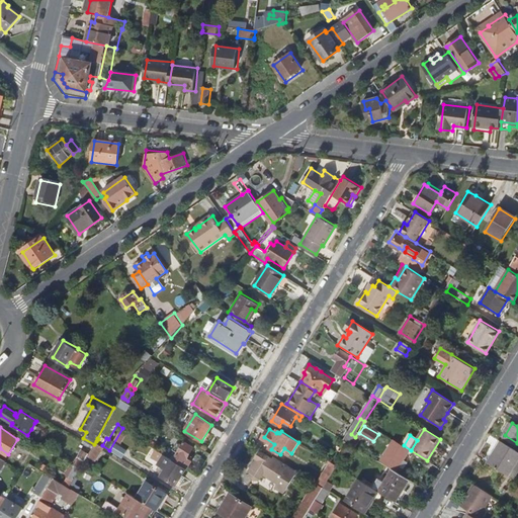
[(180,439),(169,457),(172,459),(183,466),(187,458),(183,456),(190,445),(180,439)]
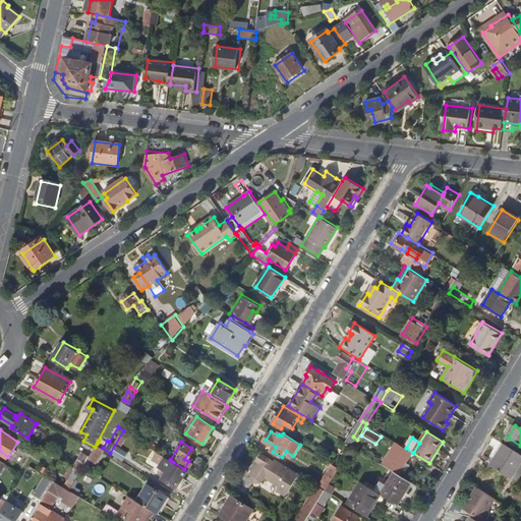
[(340,453),(346,457),(353,446),(347,442),(340,453)]
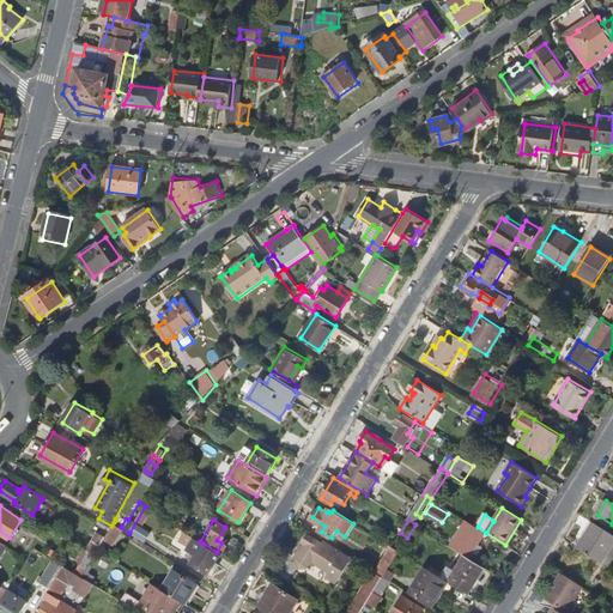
[(602,562),(612,544),(612,532),(594,521),(578,546),(602,562)]
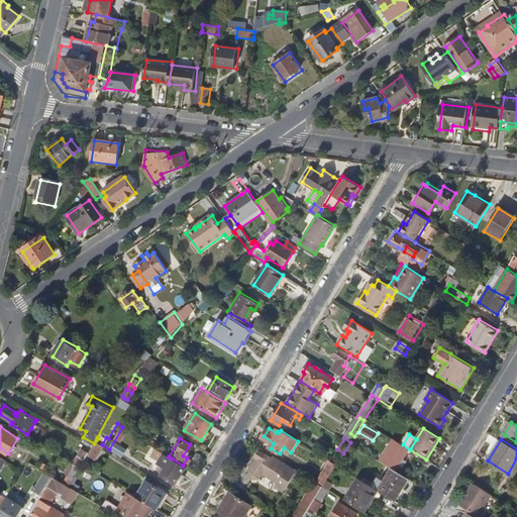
[(394,440),(381,460),(397,470),(400,466),(404,468),(408,460),(405,458),(410,450),(394,440)]
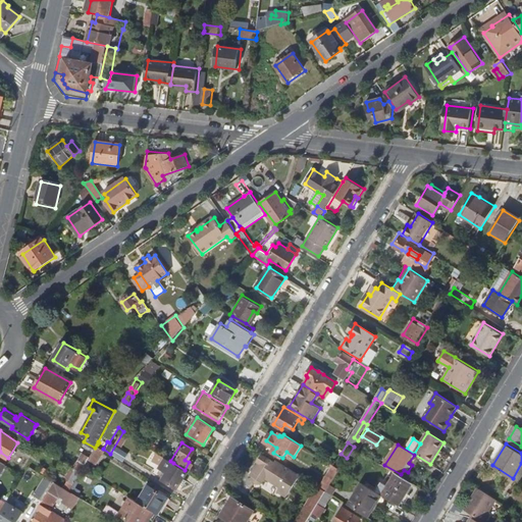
[(90,461),(98,466),(105,455),(97,450),(90,461)]
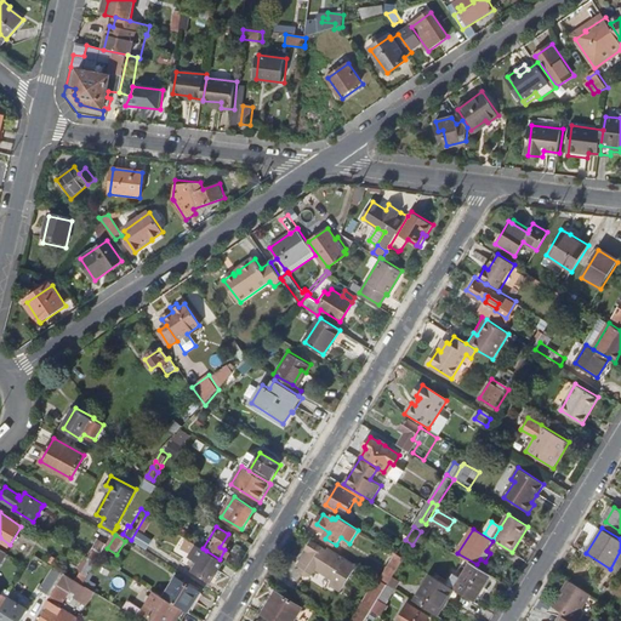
[(89,552),(86,554),(97,560),(100,557),(108,542),(100,539),(91,553),(89,552)]
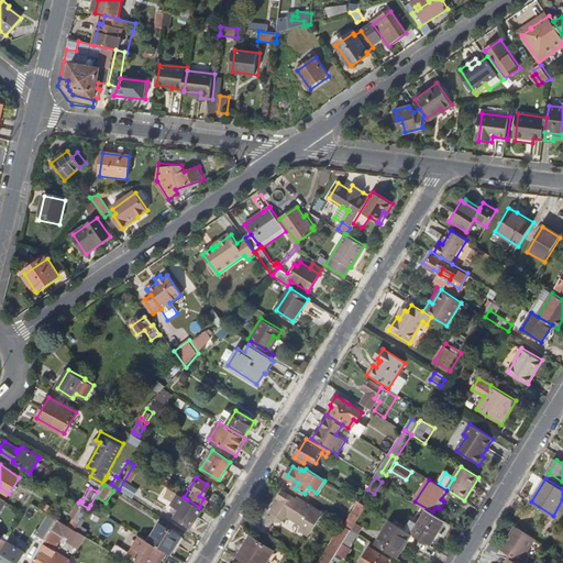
[(77,489),(72,498),(78,503),(80,500),(84,494),(77,489)]
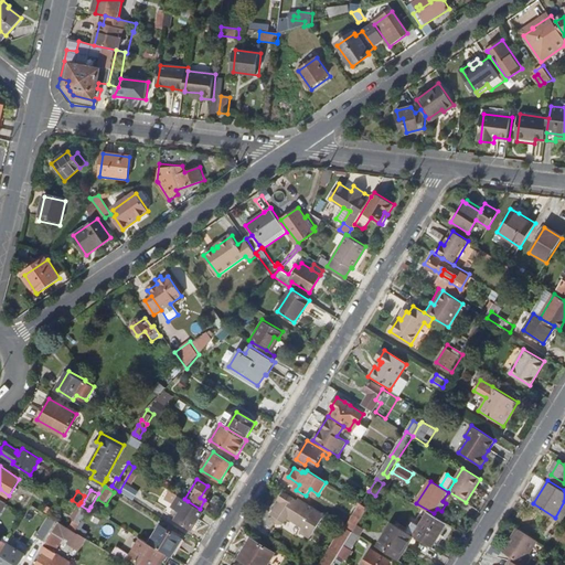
[(300,499),(298,501),(285,491),(278,500),(283,502),(276,512),(273,516),(274,519),(275,521),(276,522),(278,523),(280,523),(283,523),(284,523),(286,520),(288,515),(305,526),(301,531),(310,537),(327,514),(300,499)]
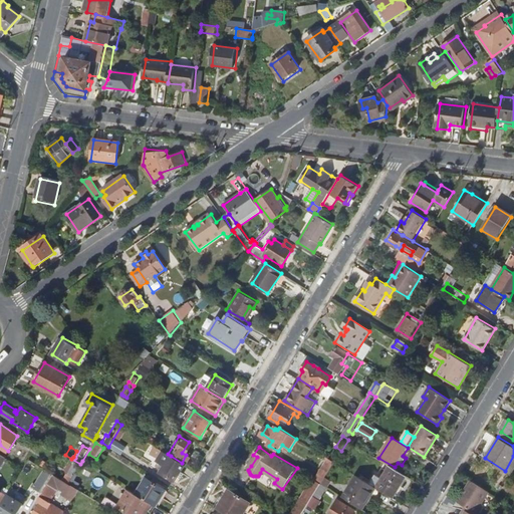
[(331,454),(328,459),(334,463),(337,458),(331,454)]
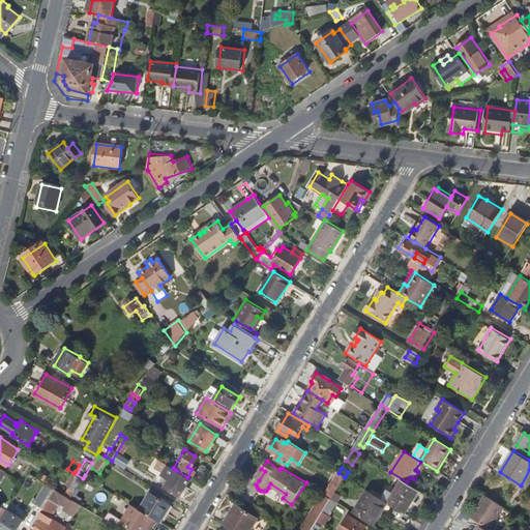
[(185,488),(190,479),(187,477),(176,470),(166,487),(180,496),(185,488)]
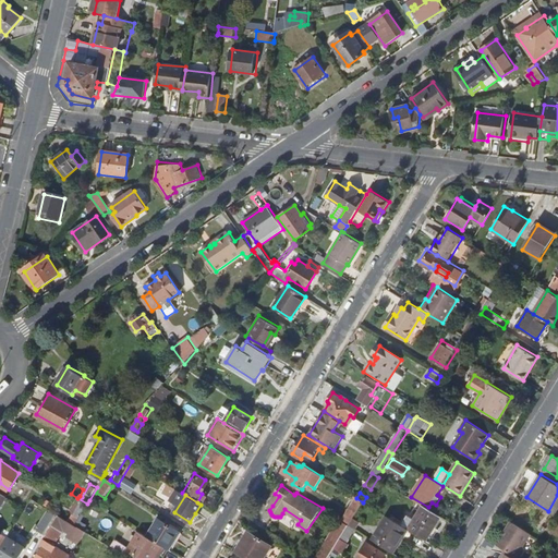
[(555,516),(557,509),(557,495),(548,511),(555,516)]
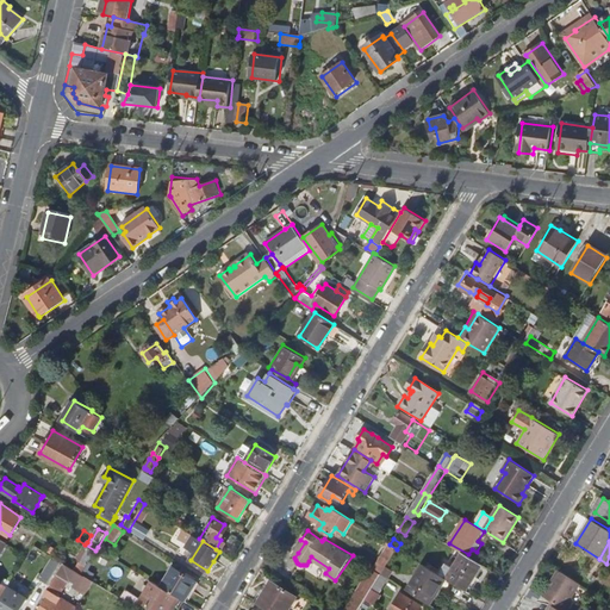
[(390,545),(374,570),(381,574),(397,549),(390,545)]
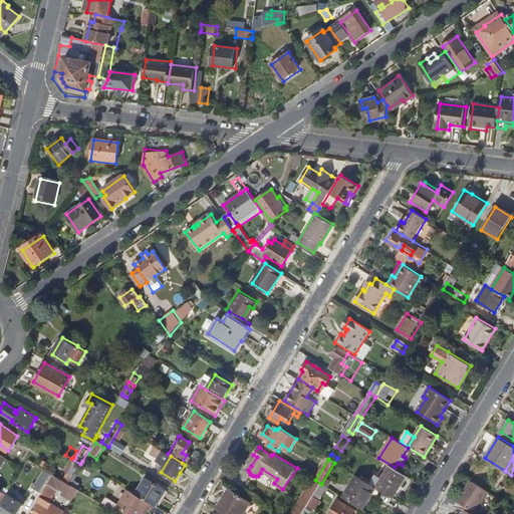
[(392,497),(406,476),(390,466),(376,488),(377,489),(392,497)]
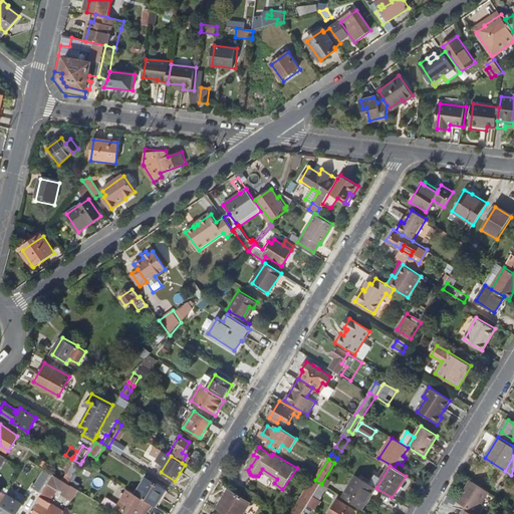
[(37,474),(46,480),(50,473),(41,468),(37,474)]
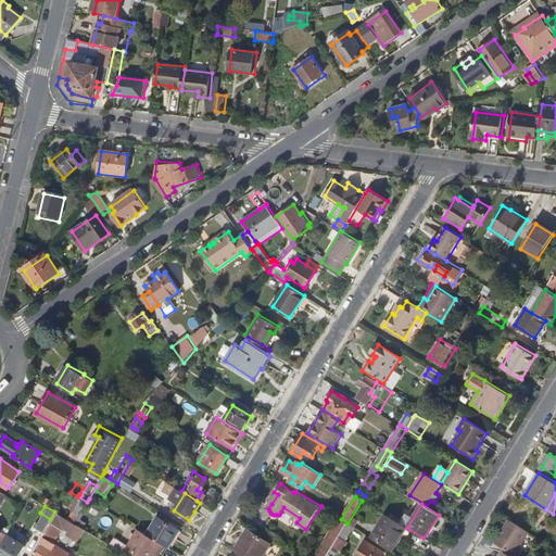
[(75,510),(70,519),(76,522),(80,514),(75,510)]
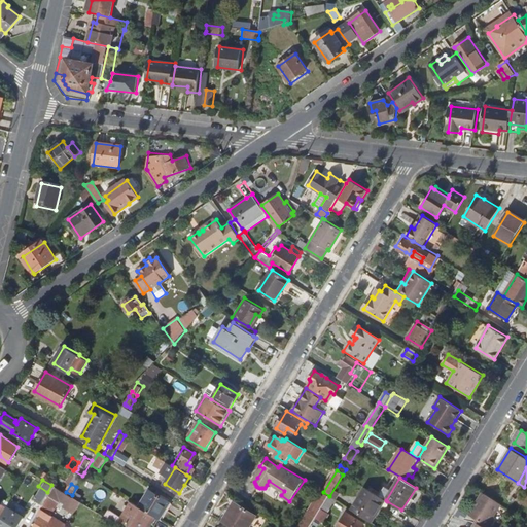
[(187,487),(184,485),(179,493),(182,495),(187,487)]
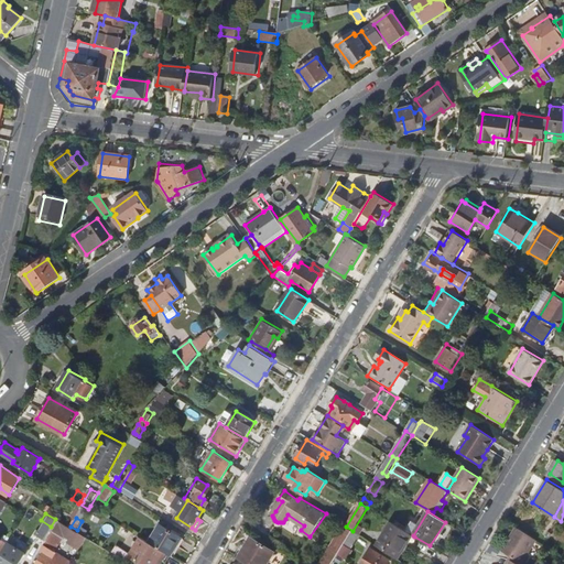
[(390,521),(376,545),(379,548),(400,560),(414,537),(413,535),(390,521)]
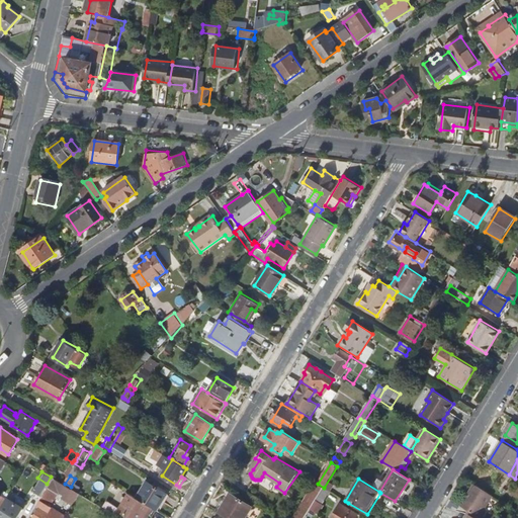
[(146,481),(136,497),(158,510),(158,511),(168,494),(146,481)]
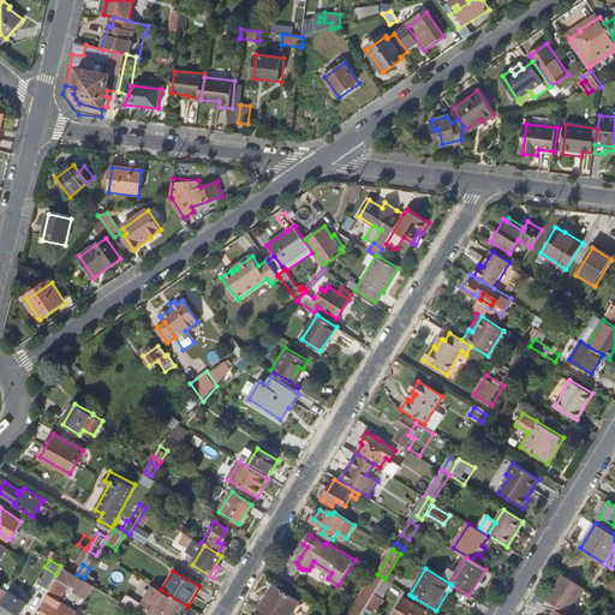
[(375,573),(347,614),(362,614),(369,604),(384,579),(377,574),(375,573)]
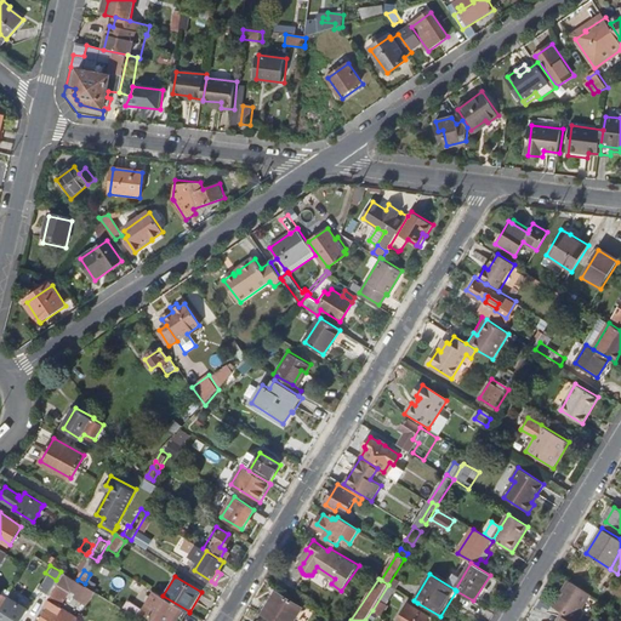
[(592,594),(569,580),(553,607),(576,620),(577,617),(590,597),(592,594)]
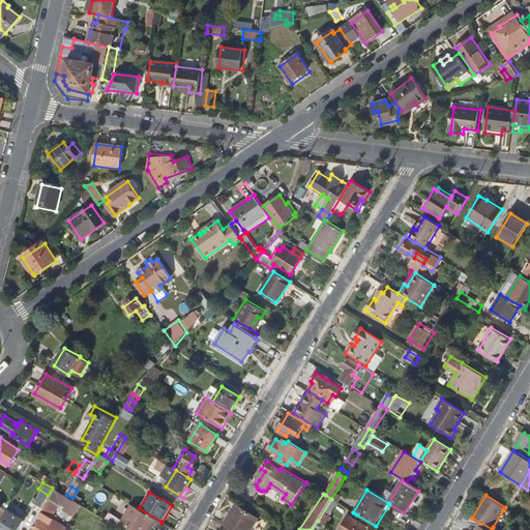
[(324,524),(337,502),(331,499),(318,521),(324,524)]
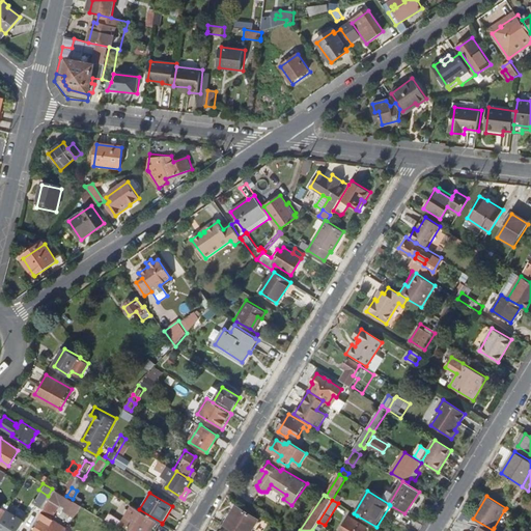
[(44,514),(52,520),(60,507),(52,502),(44,514)]
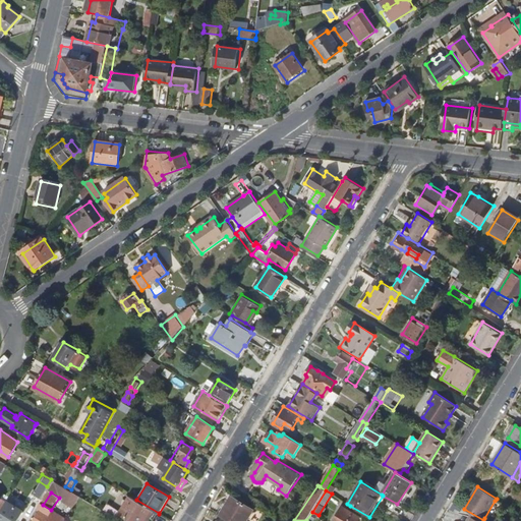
[(134,520),(148,520),(151,518),(154,520),(159,513),(136,500),(132,497),(123,512),(130,517),(129,518),(134,520)]
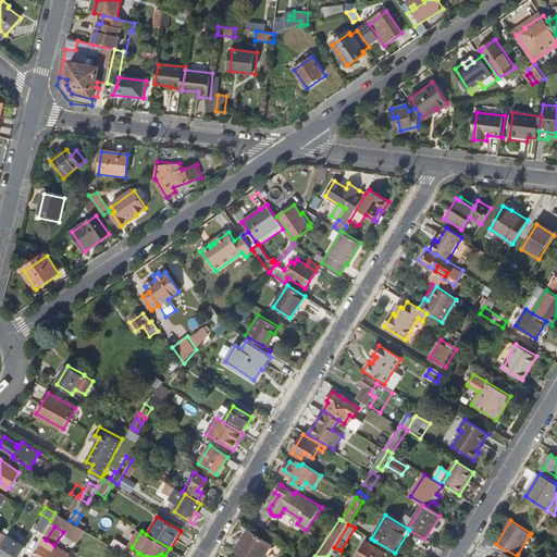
[(249,531),(236,552),(245,556),(263,556),(272,545),(249,531)]
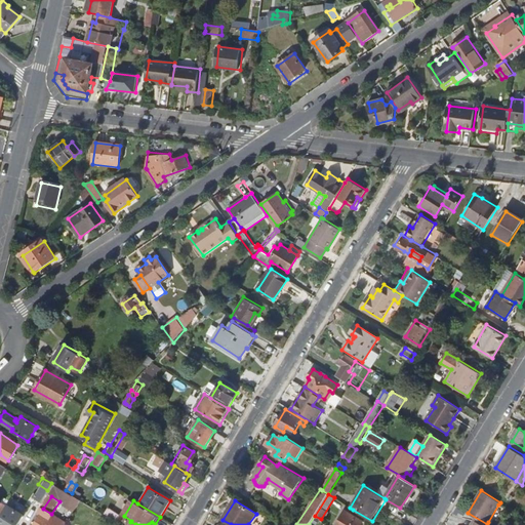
[(8,506),(0,517),(0,524),(18,524),(25,516),(8,506)]
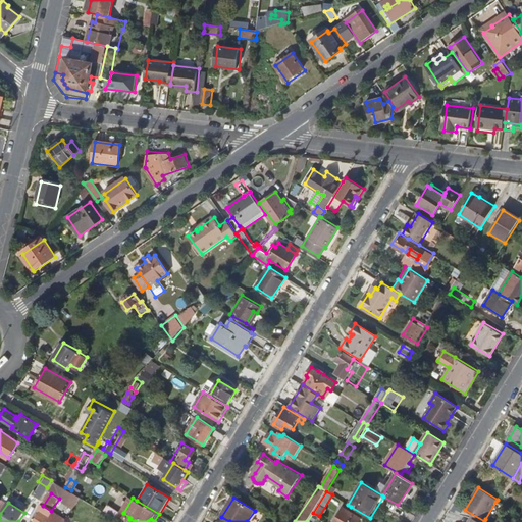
[(358,521),(361,519),(344,508),(334,521),(358,521)]
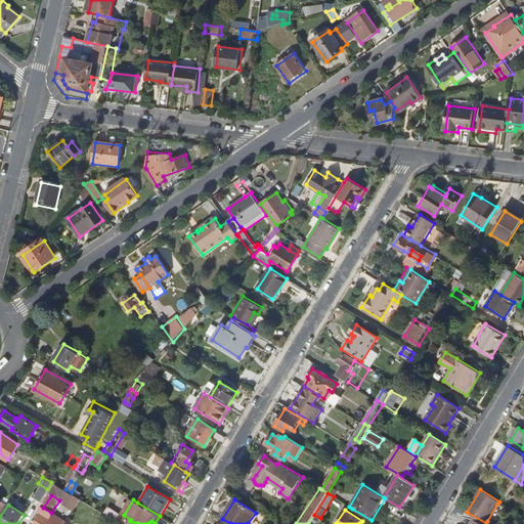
[(35,523),(53,523),(55,522),(42,514),(35,523)]
